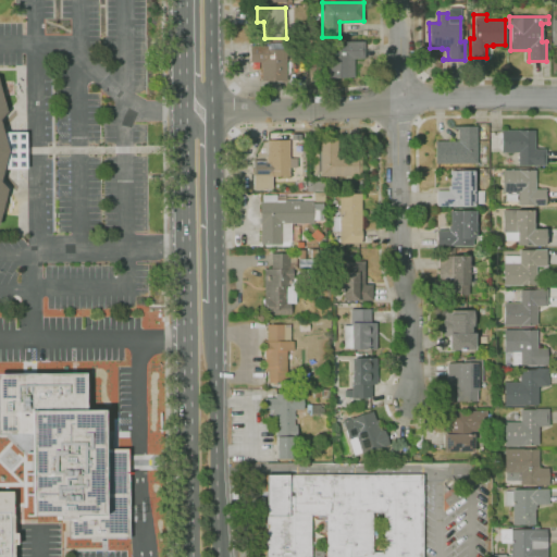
[(326,78),(326,47),(345,47),(345,42),(363,41),(364,59),(354,59),(354,77),(326,78)]
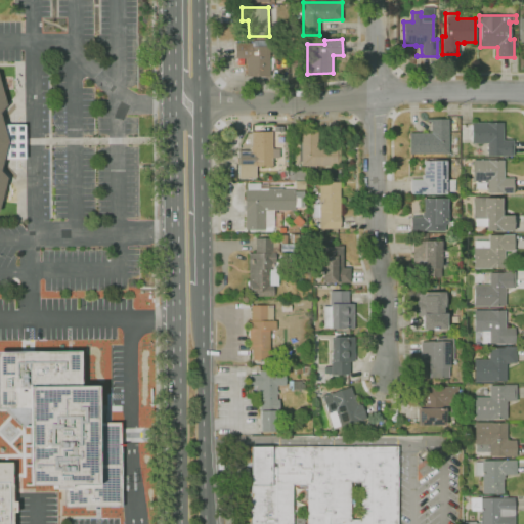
[(269,77),(246,77),(246,64),(245,64),(245,58),(236,58),(236,63),(234,63),(234,41),(269,41),(269,77)]
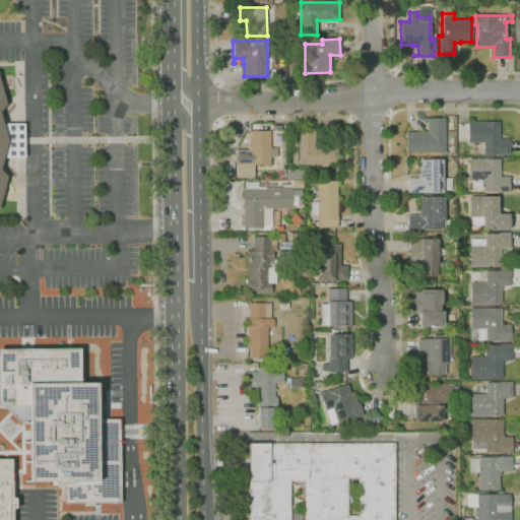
[(0,86),(5,105),(0,110),(0,118),(2,124),(23,124),(24,157),(2,157),(0,166),(0,171),(6,177),(0,198),(0,86)]
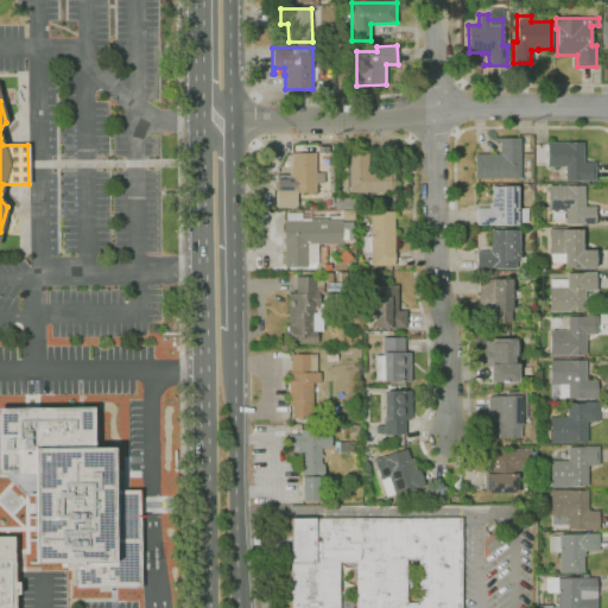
[(475,179),(475,154),(500,154),(500,141),(494,141),(494,139),(519,138),(520,178),(475,179)]
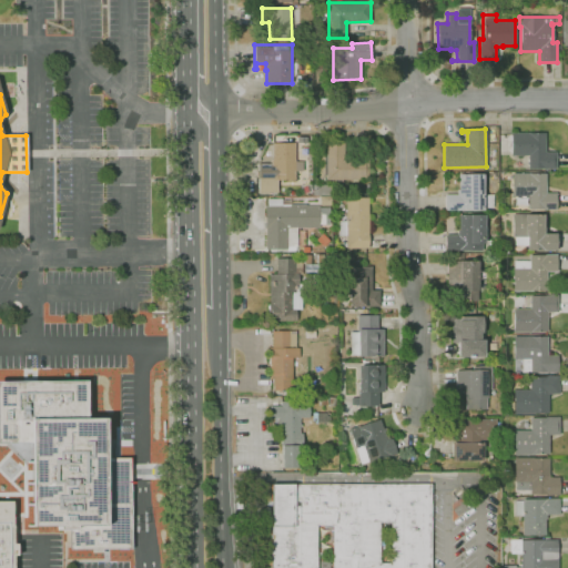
[(556,169),(528,169),(528,155),(511,155),(510,141),(508,141),(508,135),(510,135),(510,133),(545,133),(545,152),(556,152),(556,169)]
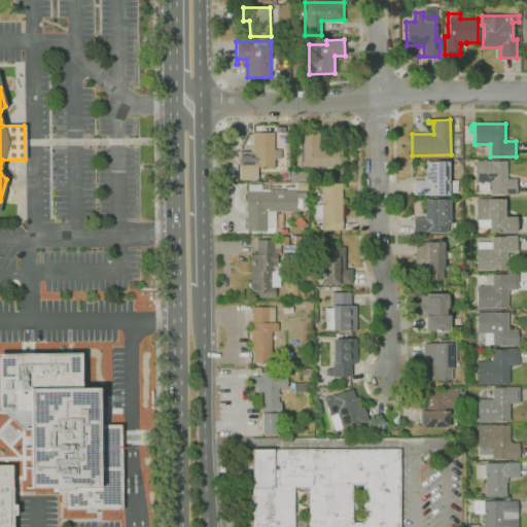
[(317,174),(310,174),(310,167),(303,167),(303,165),(295,165),(295,149),(292,149),(292,138),(296,138),(296,134),(304,134),(304,131),(319,131),(319,147),(341,147),(341,166),(317,167),(317,174)]
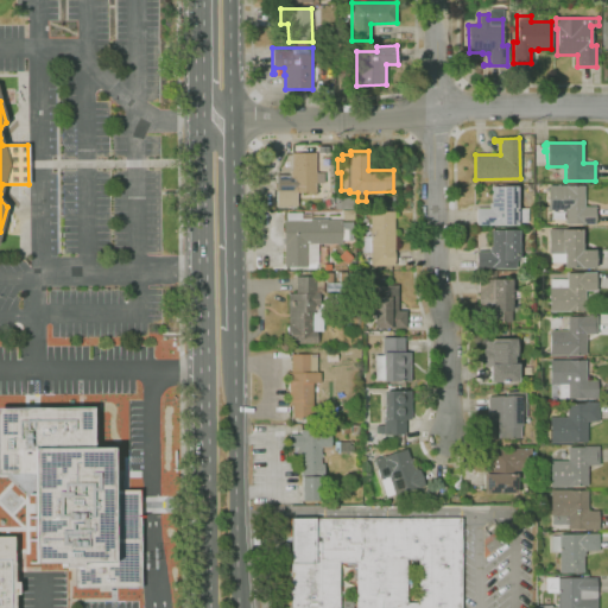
[(277,206),(277,176),(290,176),(289,170),(291,170),(291,153),(316,153),(316,173),(324,173),(324,183),(316,183),(316,192),(296,192),(296,206),(277,206)]
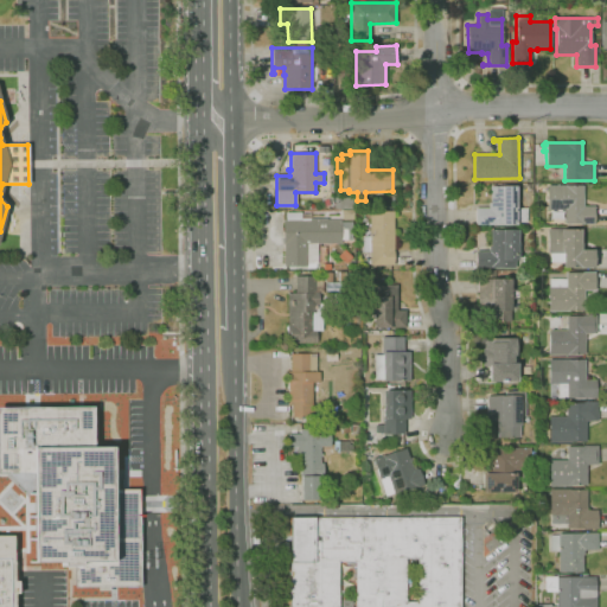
[(594,223),(564,224),(564,223),(549,223),(549,210),(547,210),(547,185),(583,185),(583,206),(594,206),(594,223)]
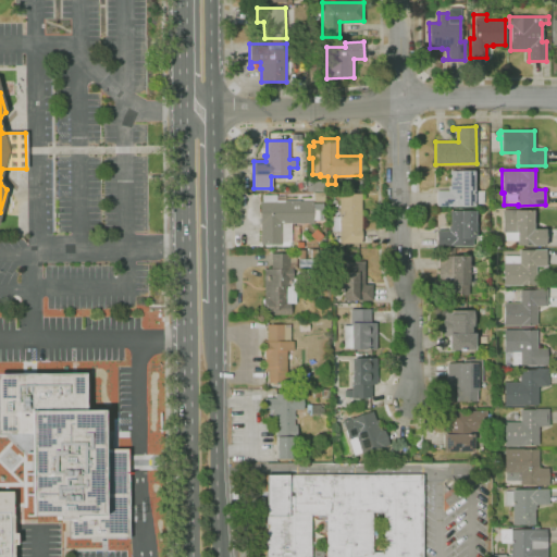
[(435,207),(435,190),(448,190),(448,186),(449,186),(449,171),(473,171),(473,190),(483,190),(483,203),(473,205),(473,207),(435,207)]
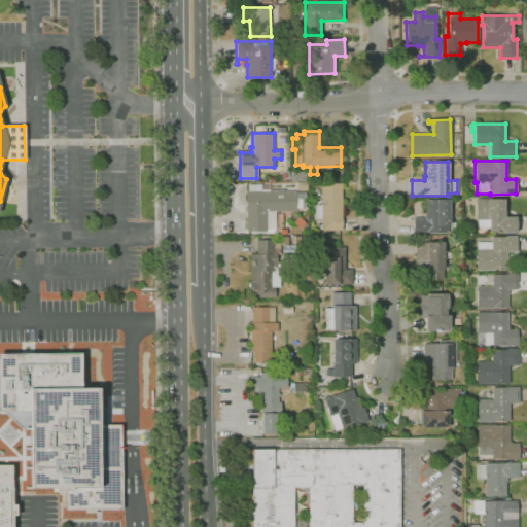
[(280,180),(280,172),(288,171),(288,179),(280,180)]
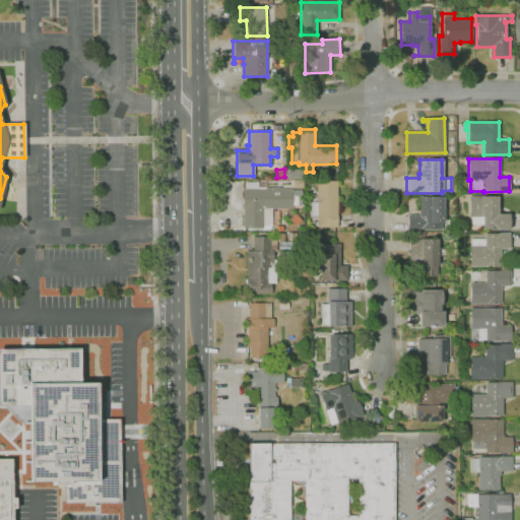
[(304,179),(285,179),(285,170),(304,170),(304,179)]
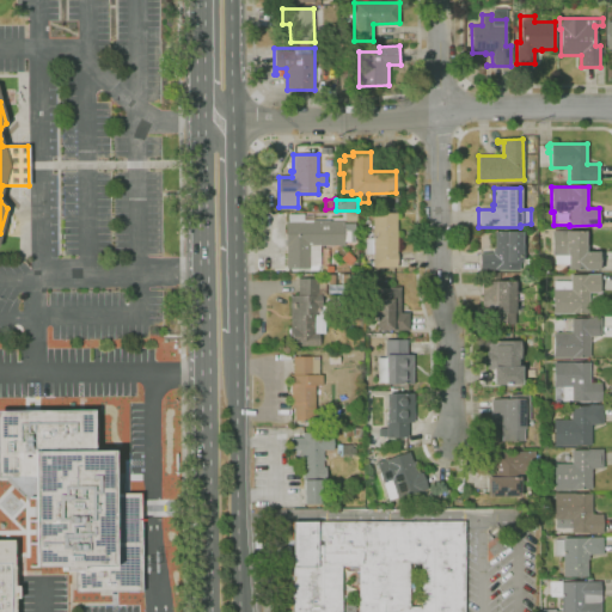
[(397,268),(373,268),(373,254),(366,254),(365,239),(373,239),(373,214),(397,213),(397,268)]
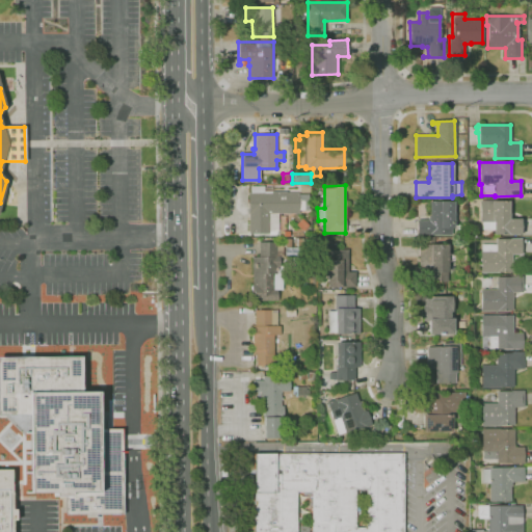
[(269,233),(249,234),(249,215),(247,215),(247,193),(250,193),(250,186),(263,186),(263,193),(271,193),(271,191),(287,191),(287,192),(299,192),(299,213),(277,213),(278,231),(269,231),(269,233)]
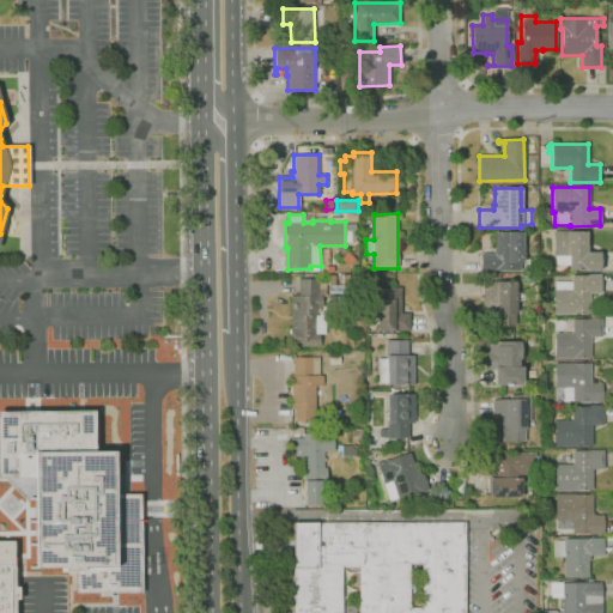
[(480,272),(480,254),(493,254),(493,248),(496,248),(495,232),(522,231),(522,262),(520,263),(520,271),(480,272)]
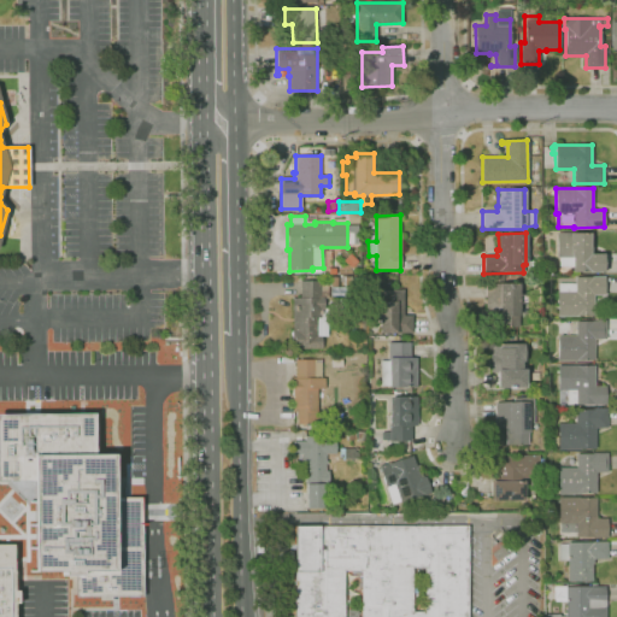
[(603,272),(571,272),(571,268),(558,268),(558,257),(556,257),(556,233),(593,233),(593,254),(603,254),(603,272)]
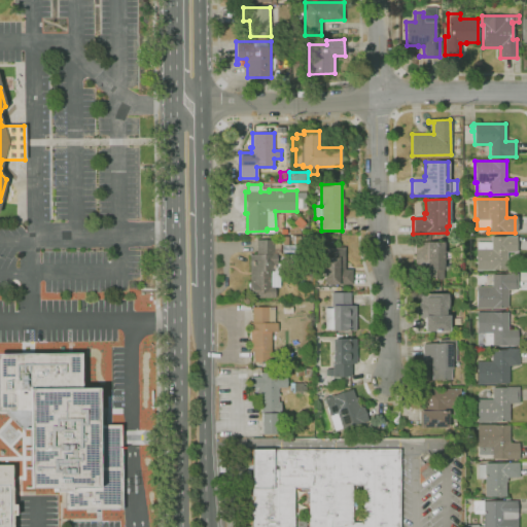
[(476,271),(476,249),(477,249),(477,242),(491,242),(491,237),(516,236),(516,251),(506,252),(506,270),(476,271)]
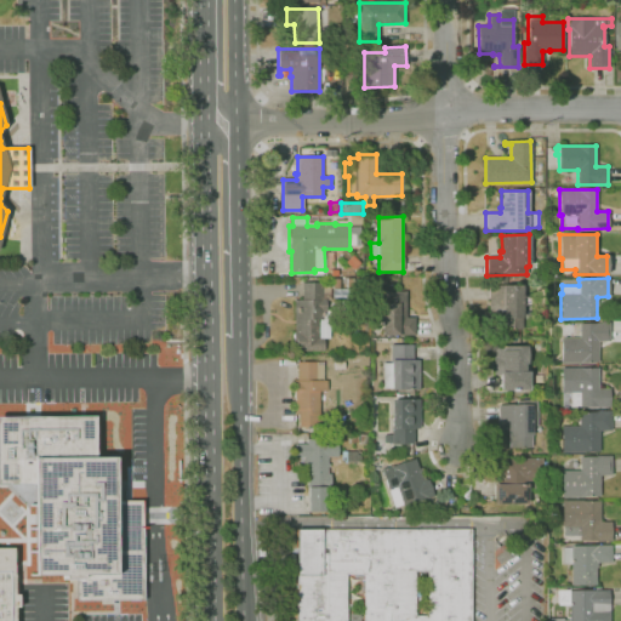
[(323,352),(294,352),(294,332),(294,301),(302,301),(302,283),(322,283),(322,288),(329,288),(329,300),(325,300),(325,312),(322,312),(322,319),(318,319),(318,323),(320,323),(320,325),(318,325),(318,328),(319,328),(319,332),(318,332),(318,339),(323,339),(323,352)]
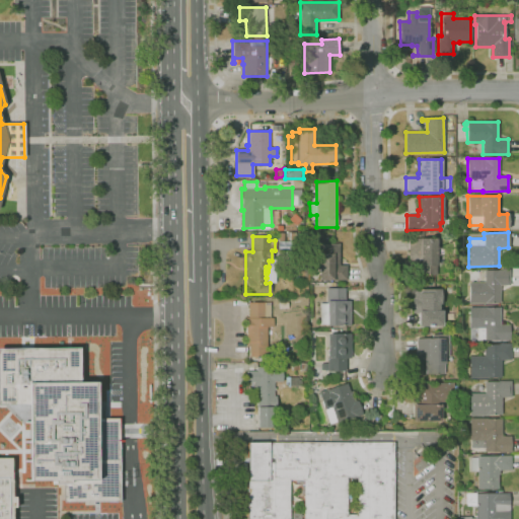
[(436,275),(417,275),(417,262),(409,262),(409,238),(436,238),(436,275)]
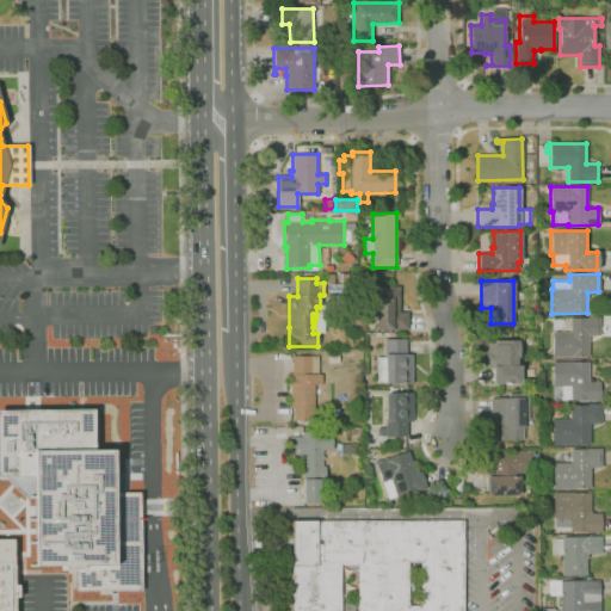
[(408,329),(374,329),(375,287),(399,287),(399,312),(408,312),(408,329)]
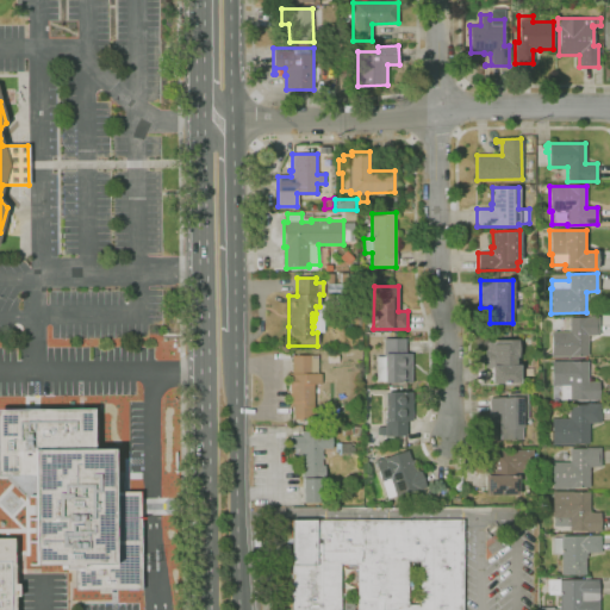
[(587,358),(552,358),(552,332),(568,332),(568,318),(585,318),(585,317),(599,317),(598,335),(587,335),(587,358)]
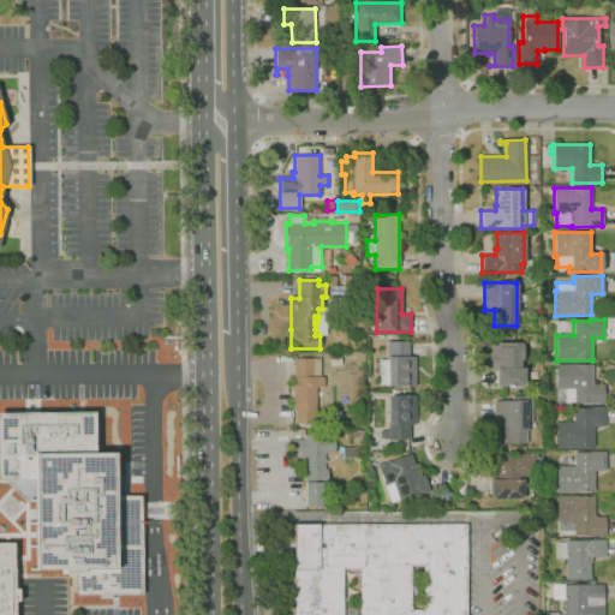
[(380,386),(378,359),(387,359),(387,342),(408,342),(408,357),(415,357),(415,386),(387,386),(387,384),(380,386)]
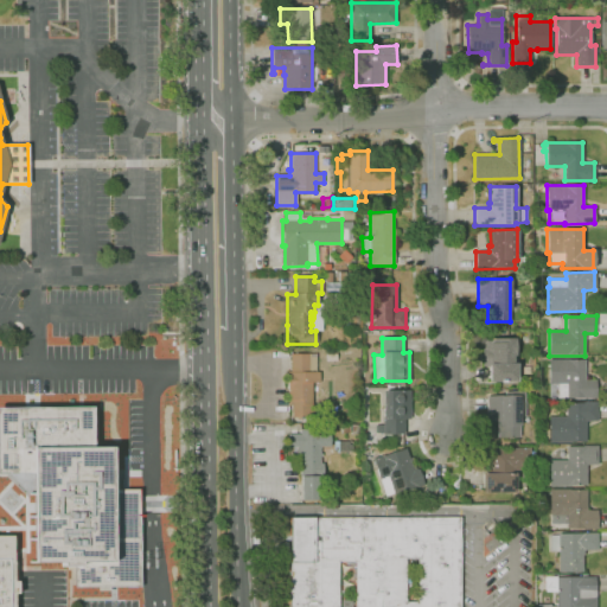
[(487,382),(487,366),(481,366),(481,338),(515,338),(516,382),(487,382)]
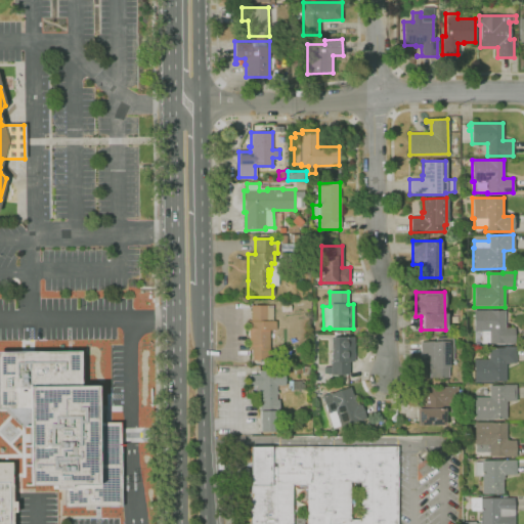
[(251,360),(251,350),(249,350),(249,337),(248,337),(248,321),(251,321),(251,306),(266,305),(267,321),(276,321),(276,330),(269,331),(269,360),(251,360)]
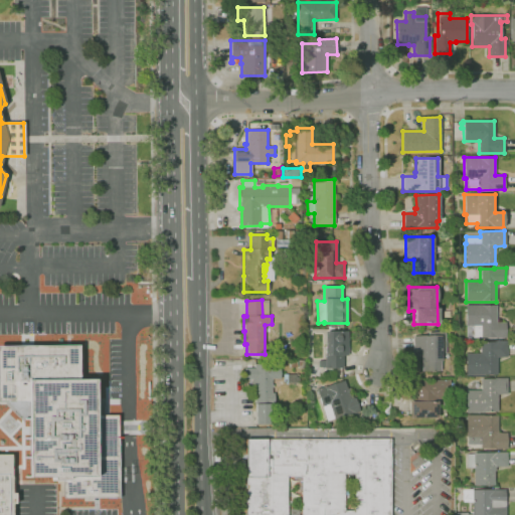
[(505,337),(474,337),(474,326),(465,326),(465,305),(496,305),(496,322),(505,322),(505,337)]
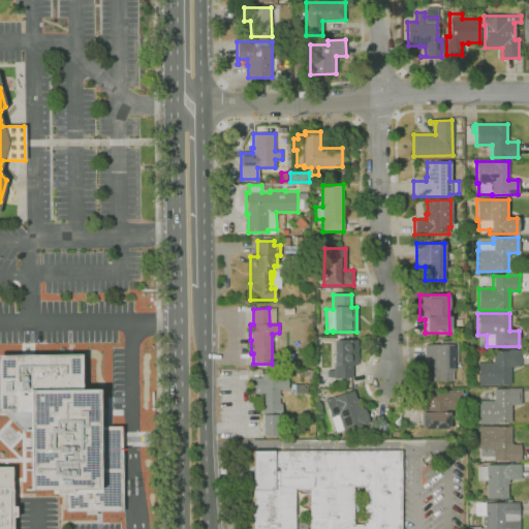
[(334,378),(333,336),(348,336),(348,340),(358,340),(358,366),(352,366),(352,378),(334,378)]
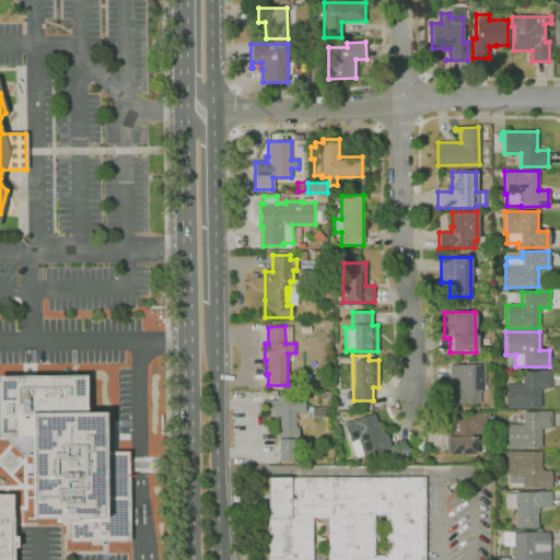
[(458,404),(458,389),(448,389),(448,365),(465,365),(465,361),(485,361),(485,385),(479,385),(479,404),(458,404)]
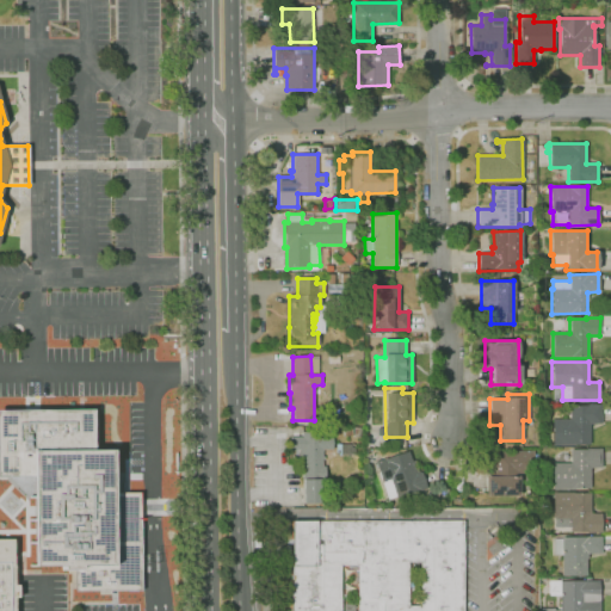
[(553,446),(551,419),(561,419),(561,409),(569,409),(569,406),(600,405),(602,424),(590,424),(590,445),(553,446)]
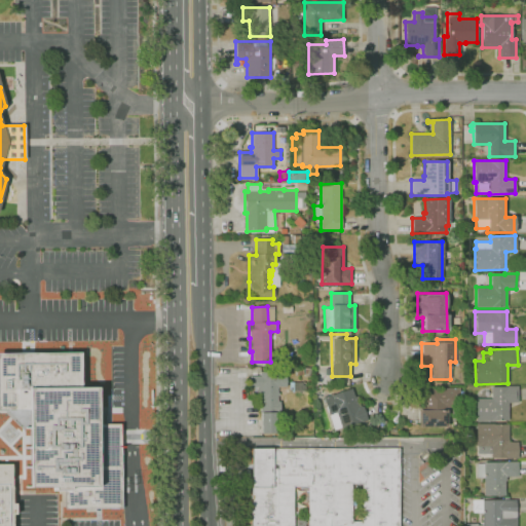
[(64,509),(64,490),(53,490),(53,488),(29,488),(28,410),(0,410),(0,352),(79,352),(80,387),(96,387),(96,424),(120,424),(120,479),(132,479),(133,491),(121,491),(121,509),(64,509)]
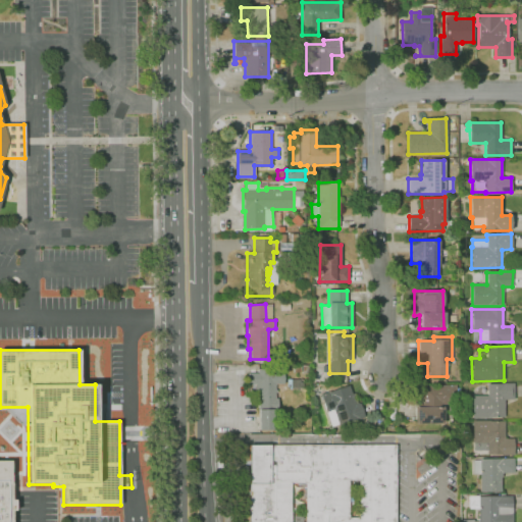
[(258,430),(258,412),(255,412),(255,384),(248,384),(248,373),(258,373),(258,369),(268,369),(268,373),(283,373),(283,384),(275,384),(275,390),(277,390),(277,394),(275,394),(275,399),(278,399),(278,411),(273,411),(273,430),(258,430)]
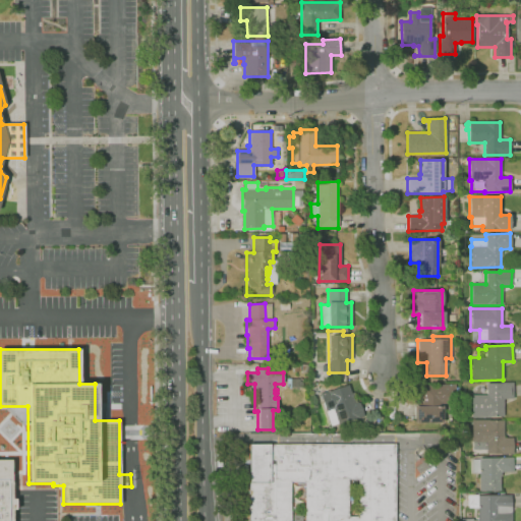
[(290,389),(286,389),(286,379),(290,379),(299,379),(298,380),(302,383),(302,384),(302,388),(290,388),(290,389)]
